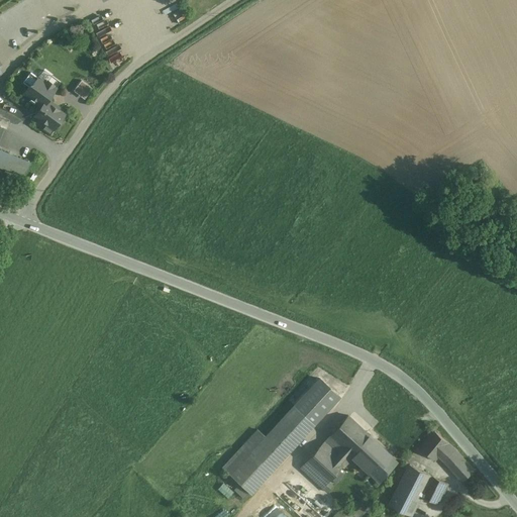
[(91,21),(109,54),(121,46),(102,14),(91,21)]
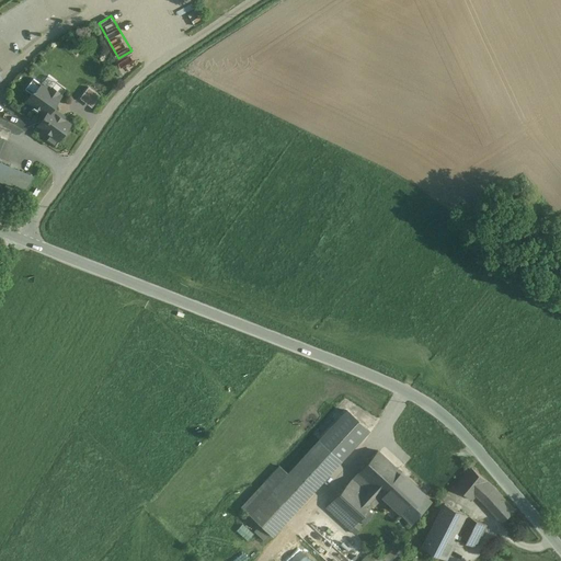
[(52,90),(43,83),(35,93),(32,93),(26,101),(46,115),(52,107),(53,109),(61,96),(57,94),(58,92),(53,88),(52,90)]
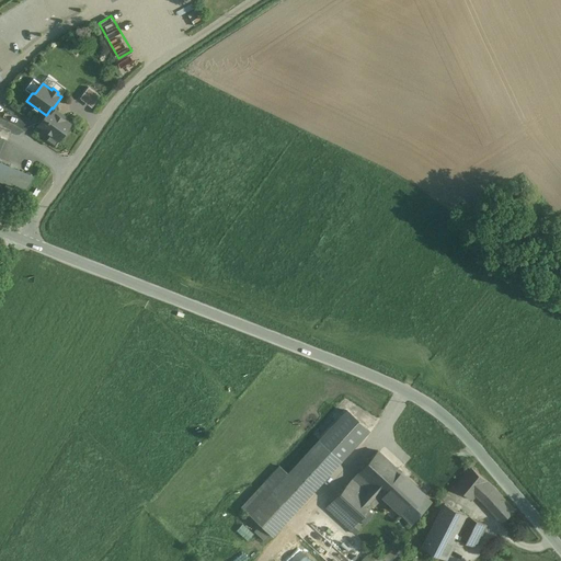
[(53,109),(52,107),(46,115),(38,125),(52,135),(48,140),(56,146),(59,140),(70,124),(57,115),(59,113),(53,109)]
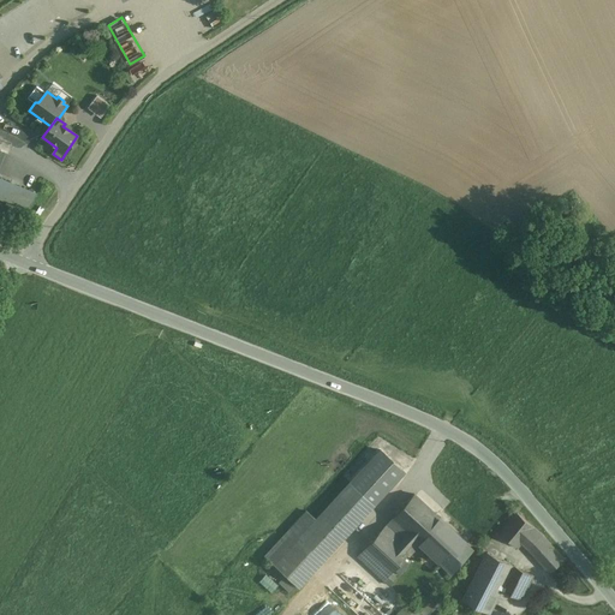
[(34,192),(0,178),(0,196),(28,208),(34,192)]
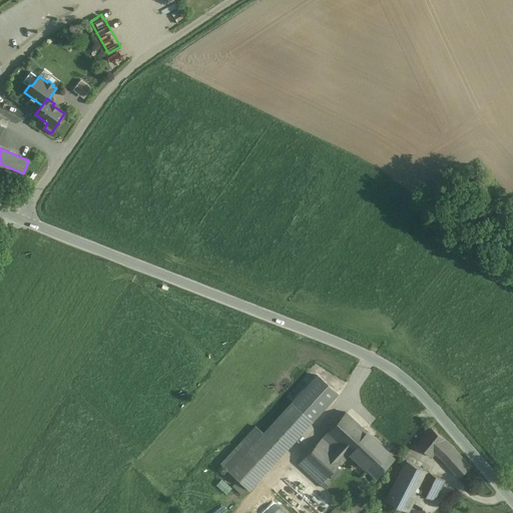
[(327,368),(299,409),(319,423),(347,382),(327,368)]
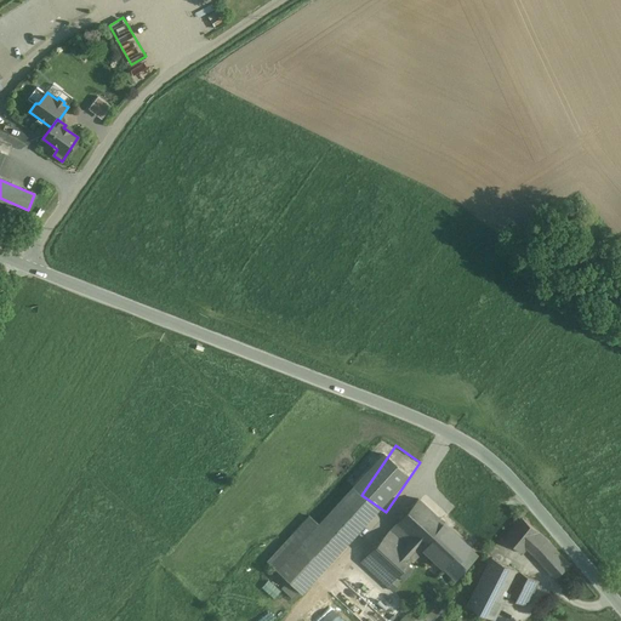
[(377,511),(353,488),(319,525),(302,543),(326,567),(377,511)]
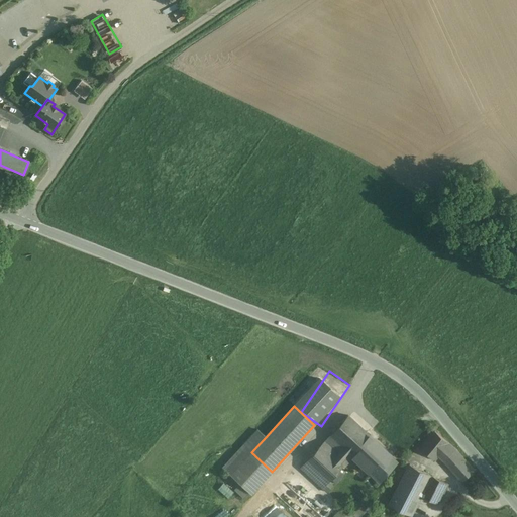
[(399,462),(348,416),(329,436),(348,454),(380,484),(399,462)]
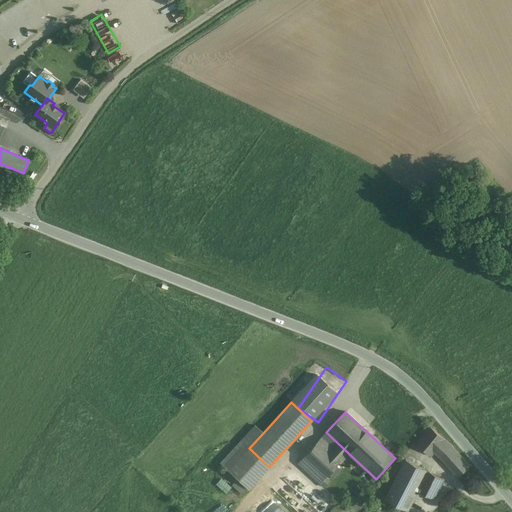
[(255,426),(241,441),(249,448),(263,433),(255,426)]
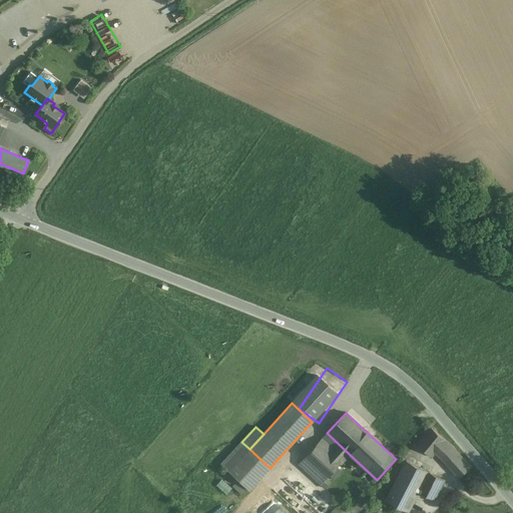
[(452,445),(432,429),(418,445),(433,457),(437,452),(460,478),(472,467),(452,445)]
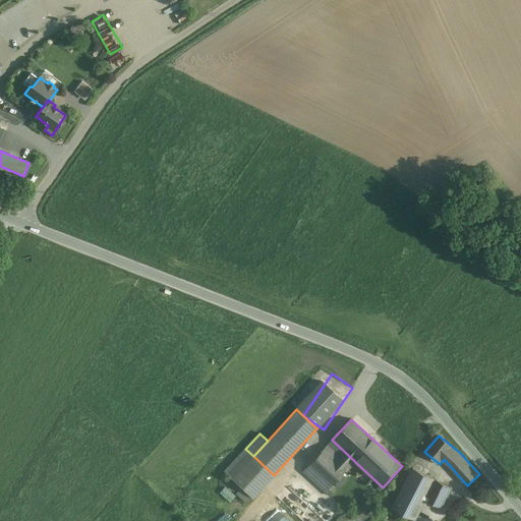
[(332,440),(302,471),(330,496),(336,489),(331,485),(345,471),(342,468),(351,458),(332,440)]
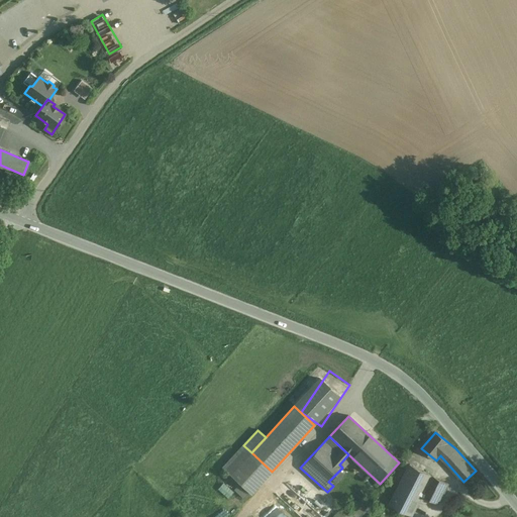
[(251,452),(243,445),(224,470),(252,495),(272,472),(251,452)]
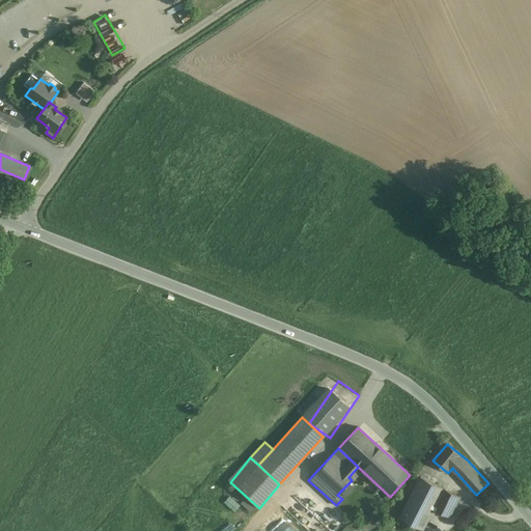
[(444,488),(421,477),(417,484),(440,496),(444,488)]
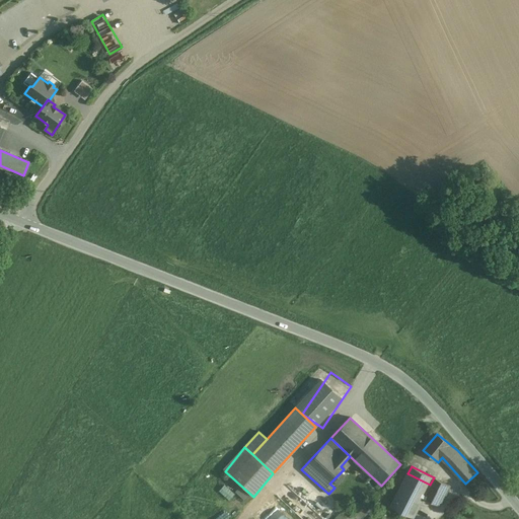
[(408,473),(391,506),(396,509),(414,518),(424,498),(440,506),(450,487),(434,477),(430,485),(408,473)]
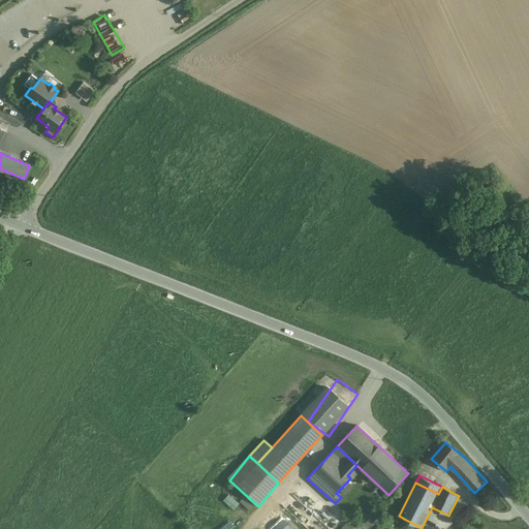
[(235,509),(241,503),(230,494),(224,501),(235,509)]
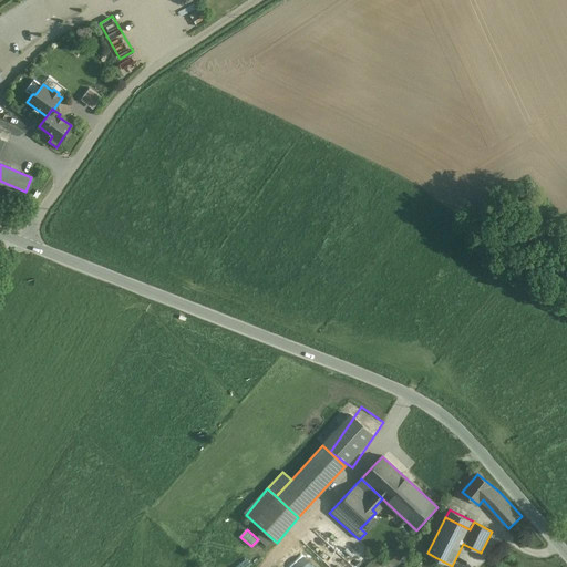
[(343,539),(336,548),(317,533),(307,545),(333,566),(358,566),(366,558),(343,539)]
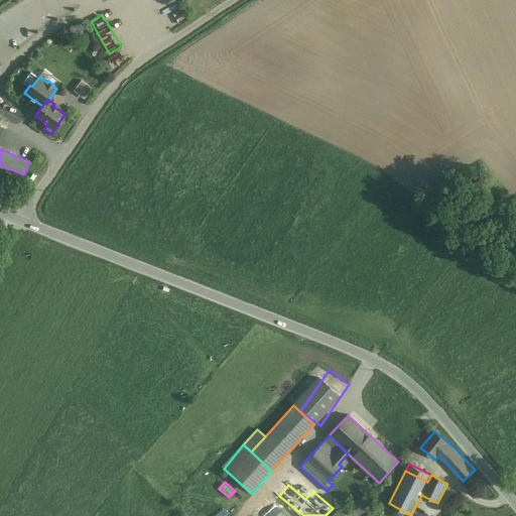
[(347,515),(340,509),(333,515),(357,515),(366,507),(369,504),(363,499),(347,515)]
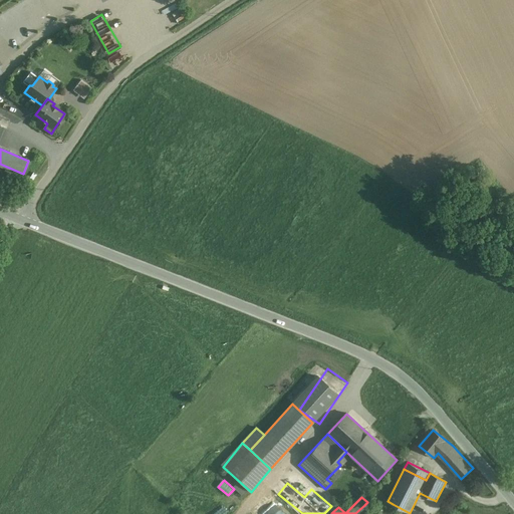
All buildings are outlined.
